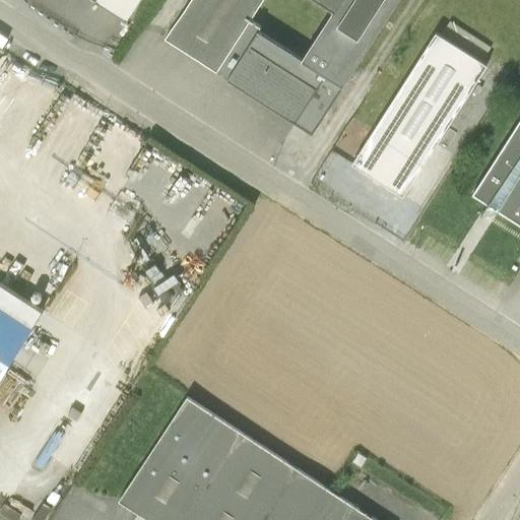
[(191,0),(169,35),(316,128),(348,79),(306,51),(252,15),(261,0),(191,0)]
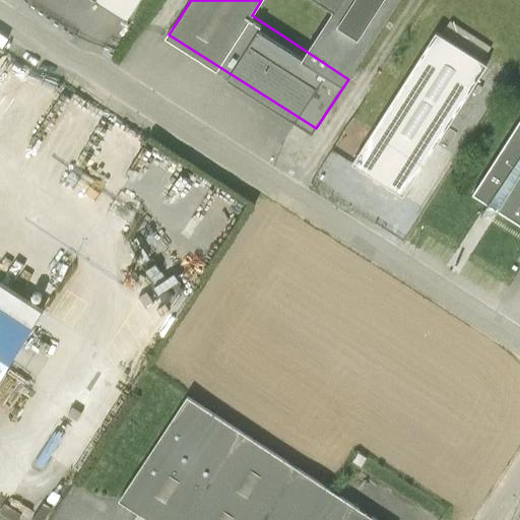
[(326,0),(334,5),(306,51),(348,79),(397,0),(326,0)]
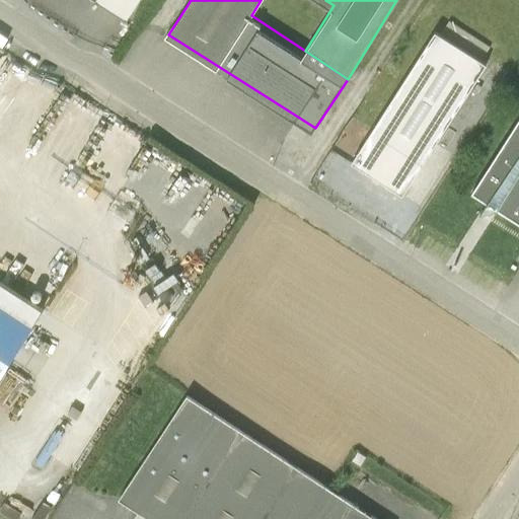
[(486,61),(437,29),(353,161),(401,192),(486,61)]
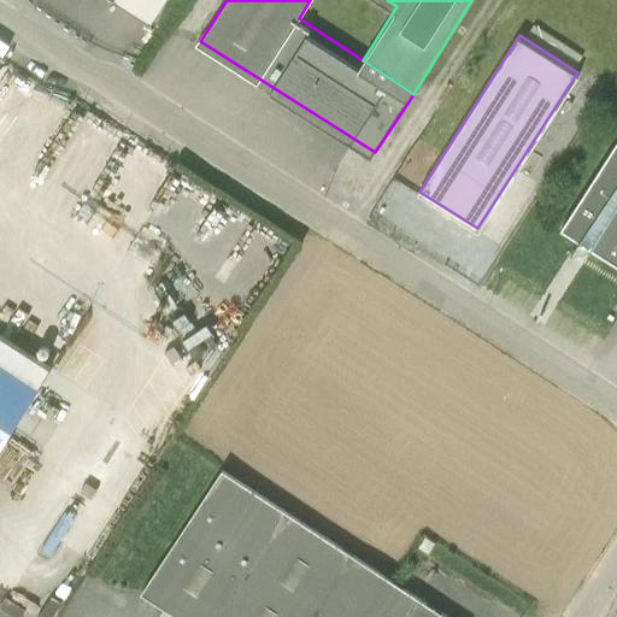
[(616,144),(563,231),(616,266),(616,144)]
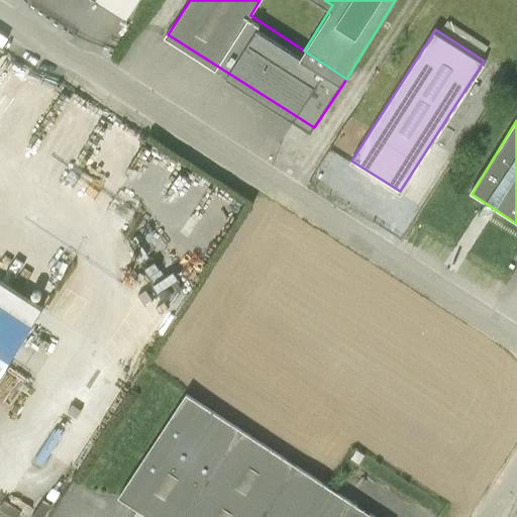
[(0,376),(41,310),(0,283),(0,376)]
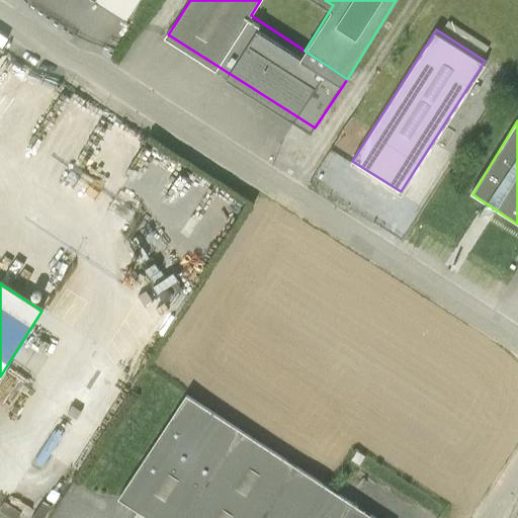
[(374,517),(186,394),(118,497),(149,517),(374,517)]
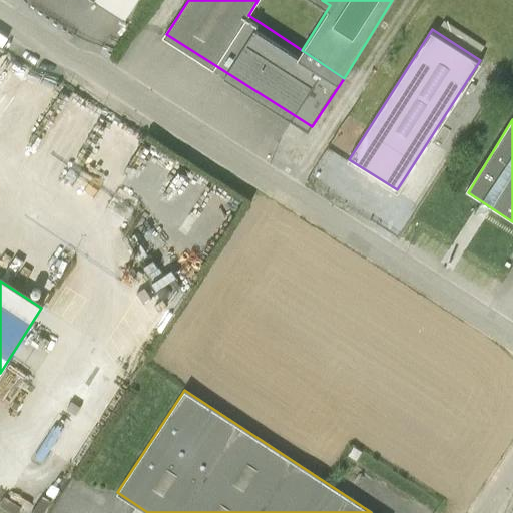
[(353,446),(347,455),(356,461),(362,452),(353,446)]
